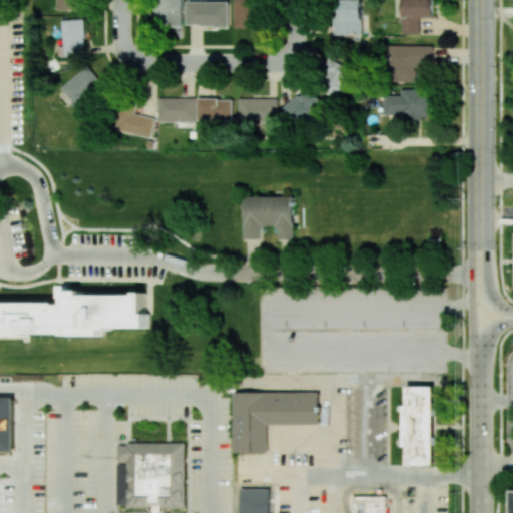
[(82,0),(57,0),(58,10),(83,9),(82,0)]
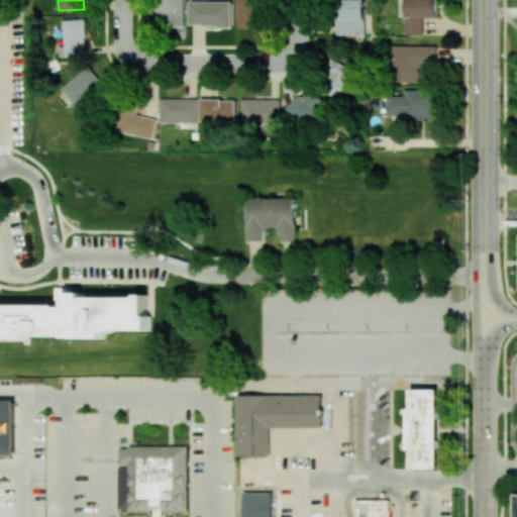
[(159,27),(159,0),(186,0),(186,27),(159,27)]
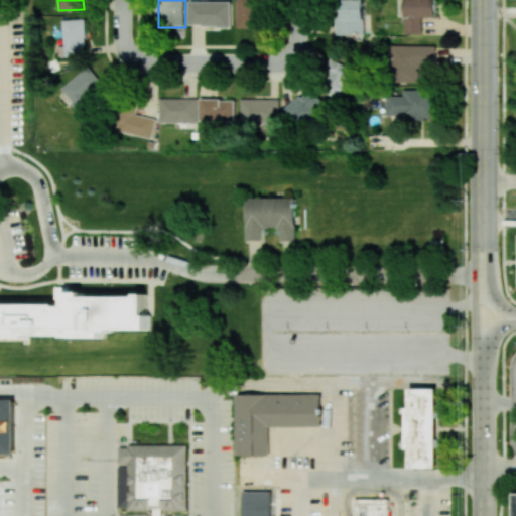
[(237,0),(237,27),(260,27),(260,0),(237,0)]
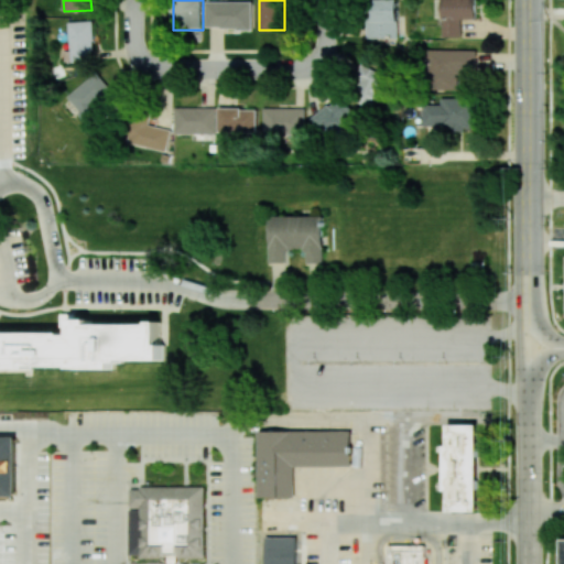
[(397,0),(366,0),(368,39),(399,38),(397,0)]
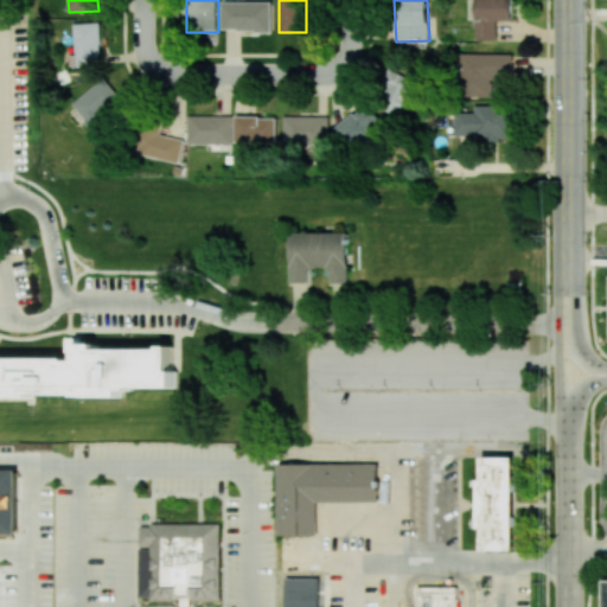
[(512,0),(470,0),(471,20),(475,20),(475,39),(497,39),(496,20),(513,20),(512,0)]
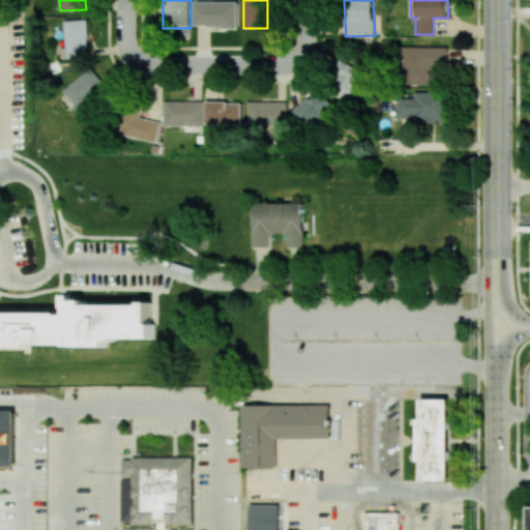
[(236,27),(237,1),(194,1),(194,26),(236,27)]
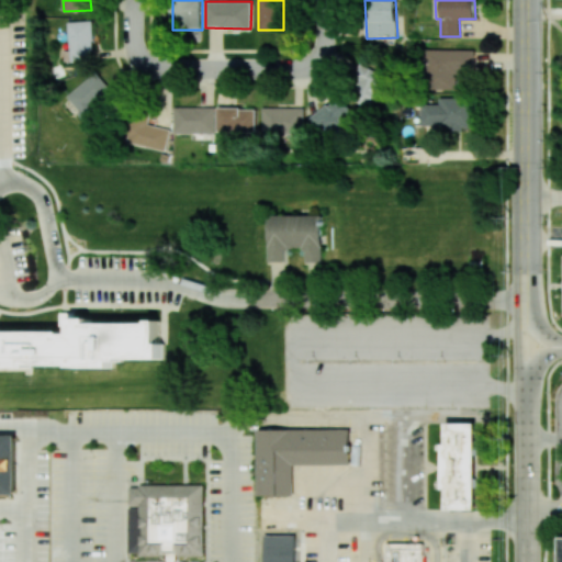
[(64,51),(65,62),(93,60),(92,21),(69,21),(69,51),(64,51)]
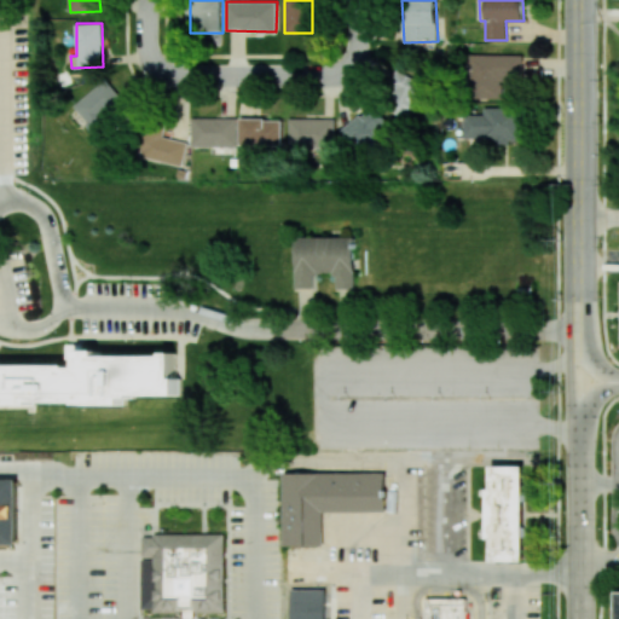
[(522,79),(524,56),(473,55),(472,97),(504,98),(504,77),(522,79)]
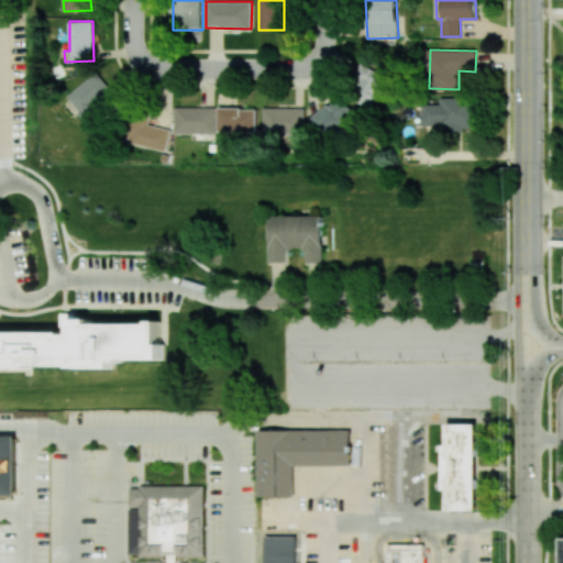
[(364,64),(345,95),(368,108),(387,77),(364,64)]
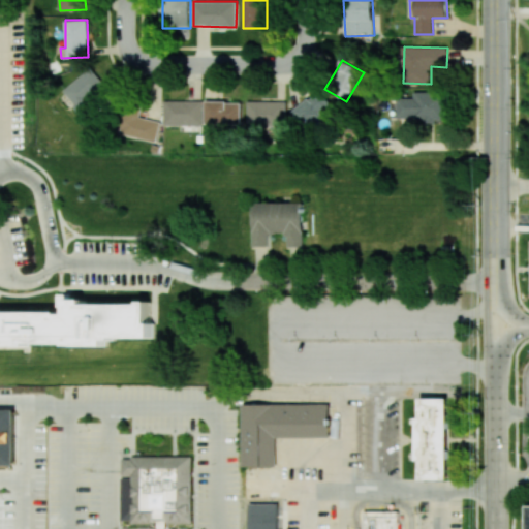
[(62,90),(85,119),(99,107),(92,98),(106,87),(91,67),(62,90)]
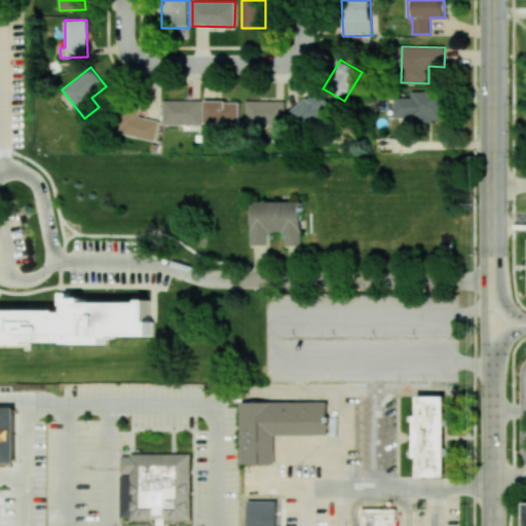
[(292,110),(305,127),(332,105),(318,88),(292,110)]
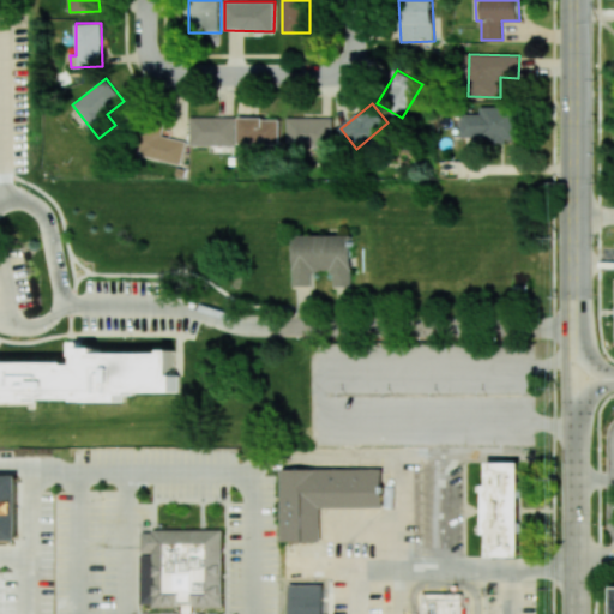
[(461,140),(519,142),(521,108),(481,107),(480,114),(461,114),(461,140)]
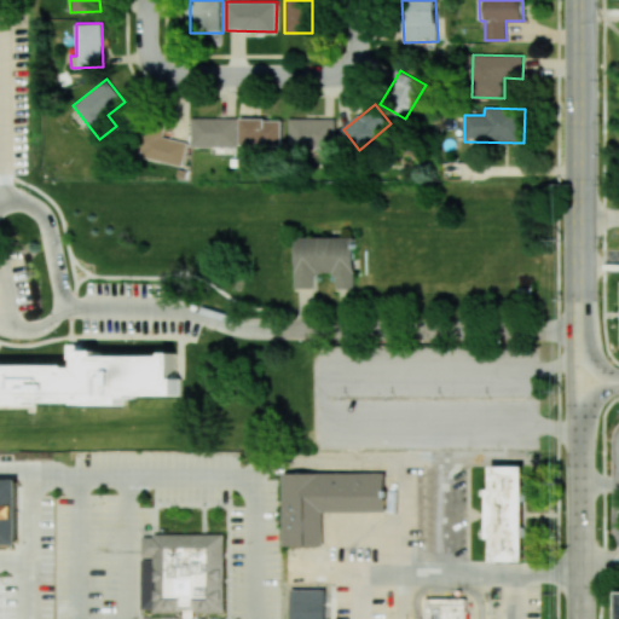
[(236,117),(192,117),(191,146),(235,146),(236,117)]
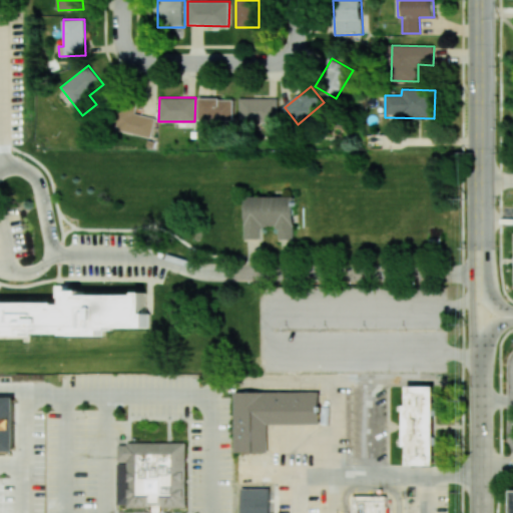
[(234,99),(199,98),(199,121),(233,122),(234,99)]
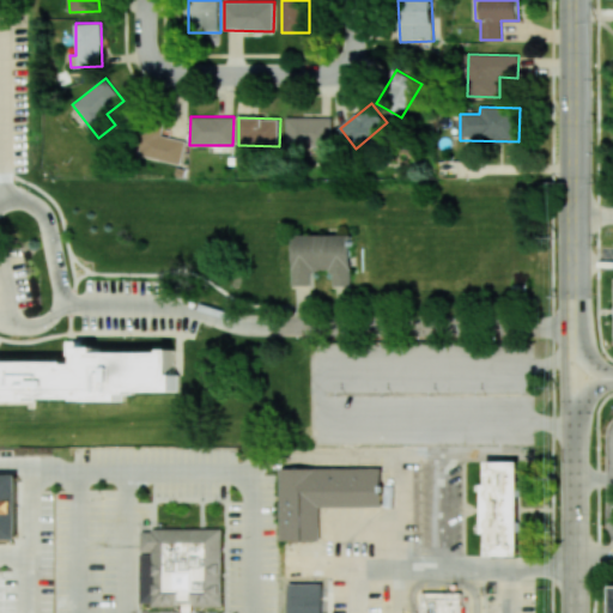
[(286,119),(287,147),(332,146),(332,117),(286,119)]
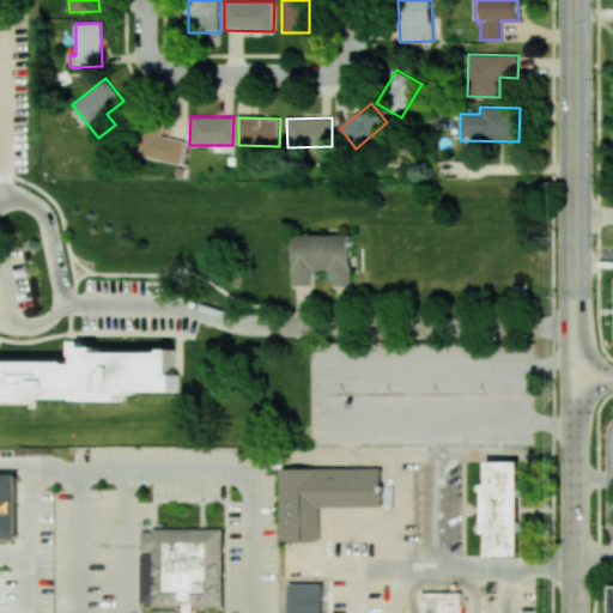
[(141,129),(137,155),(181,164),(186,138),(141,129)]
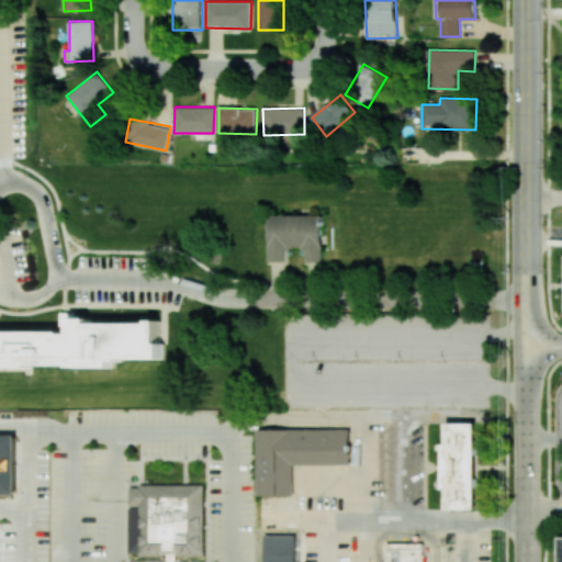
[(322,261),(323,215),(269,215),(269,261),(284,261),(285,248),(304,248),(304,261),(322,261)]
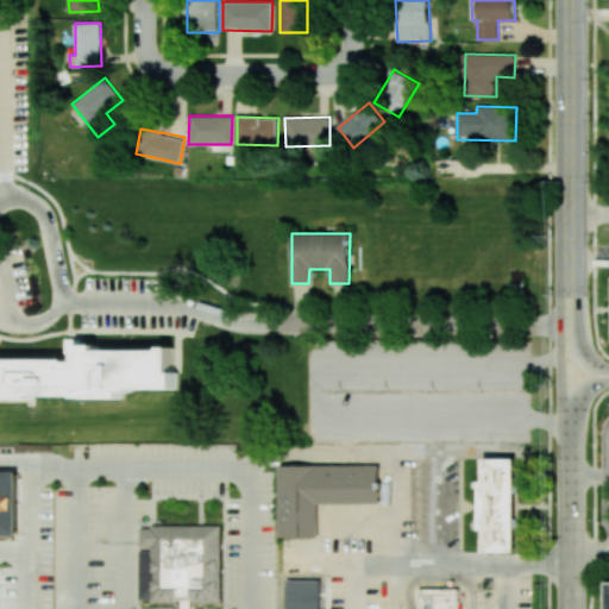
[(80,359),(81,339),(68,339),(67,359),(80,359)]
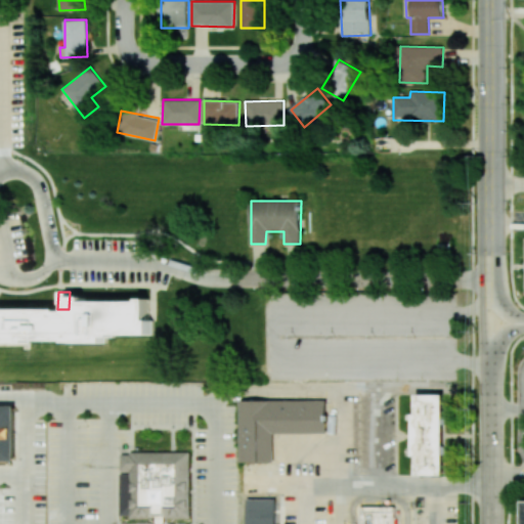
[(153,333),(149,297),(146,298),(87,304),(84,296),(71,297),(69,298),(70,306),(1,312),(1,316),(0,315),(0,345),(107,336),(107,339),(113,337),(153,333)]
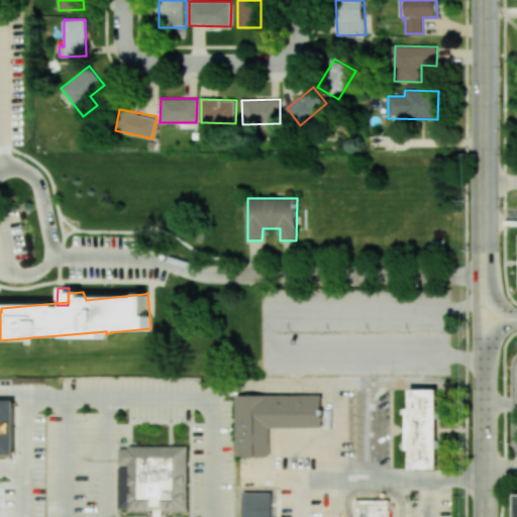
[(410,469),(438,470),(439,390),(411,389),(410,469)]
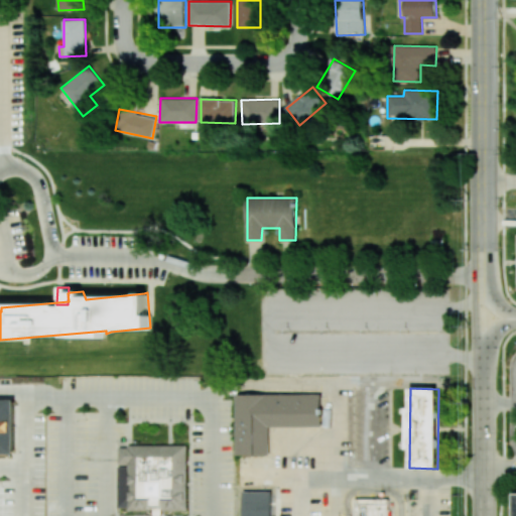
[(237,395),(321,394),(323,426),(270,426),(270,455),(238,456),(237,395)]
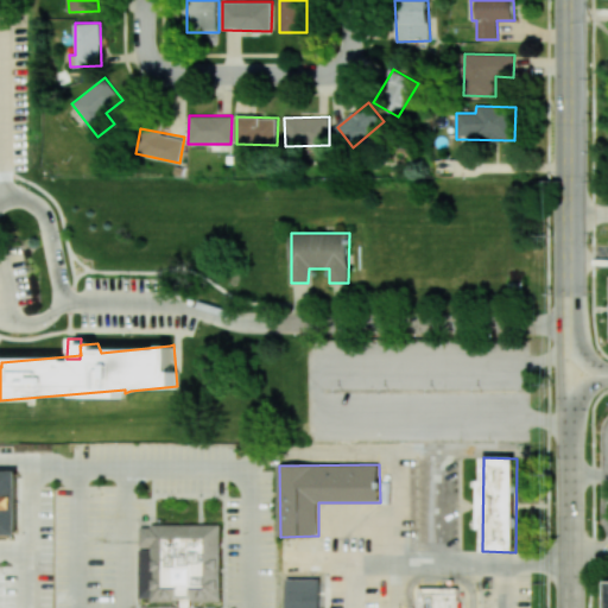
[(0,534),(18,536),(18,474),(0,473),(0,534)]
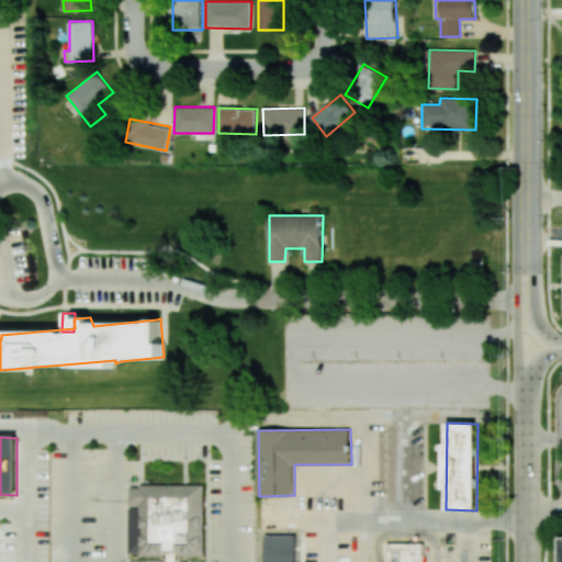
[(179,554),(167,554),(167,557),(142,557),(142,553),(130,553),(130,508),(141,508),(141,506),(131,506),(131,487),(141,487),(141,485),(204,485),(204,557),(179,557),(179,554)]
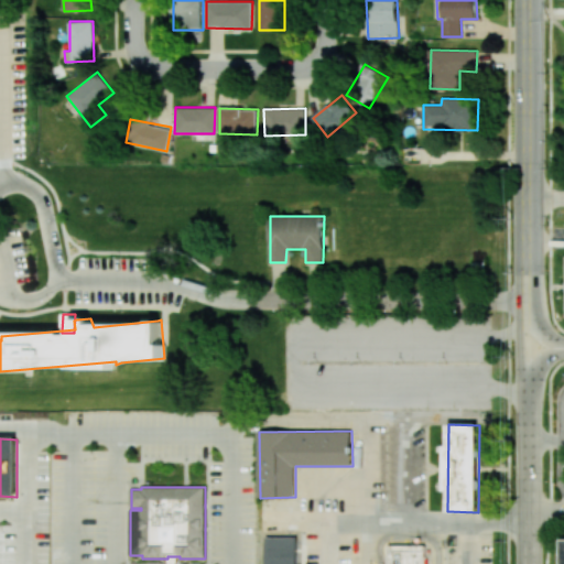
[(297,563),(267,563),(268,538),(297,538),(297,563)]
